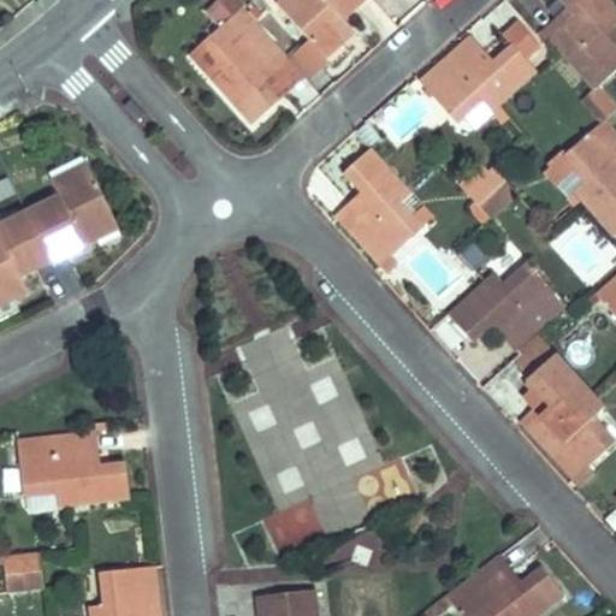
[(219,0),(218,1),(234,18),(243,9),(234,0),(219,0)]
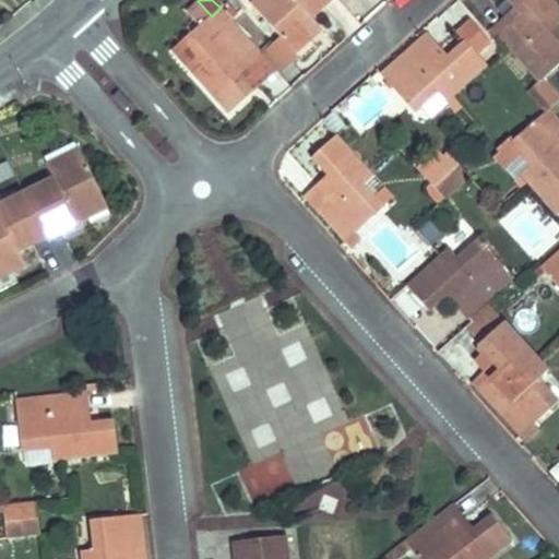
[(292,50),(319,26),(312,19),(333,0),(263,0),(254,9),(281,38),(292,50)]
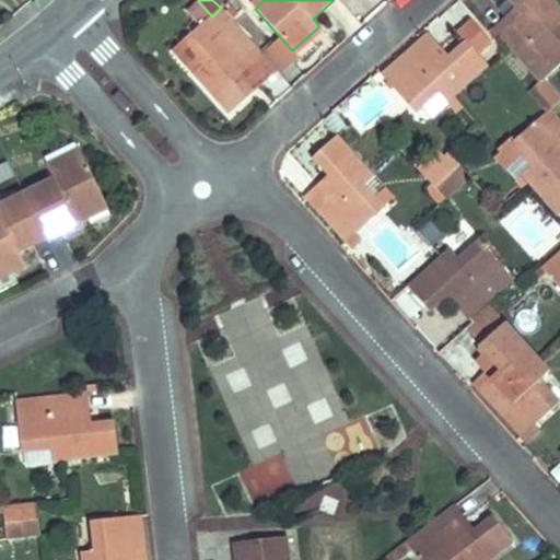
[(511,24),(498,36),(540,84),(559,66),(559,41),(552,33),(559,25),(559,8),(552,0),(506,0),(515,9),(504,19),(511,24)]
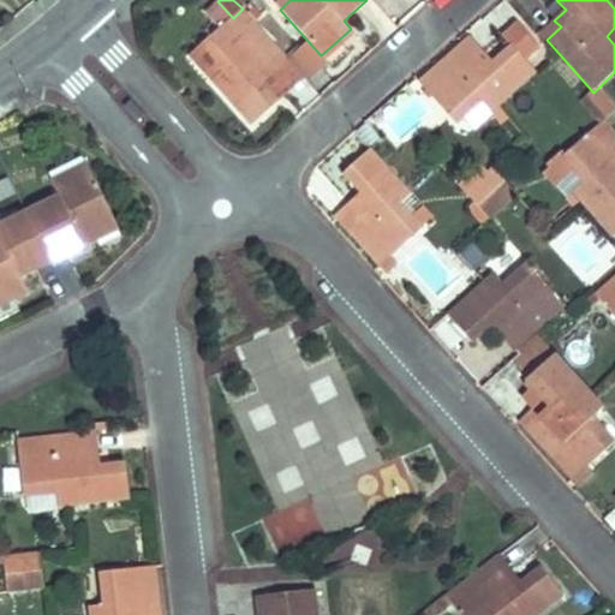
[(220,29),(233,18),(218,1),(206,12),(220,29)]
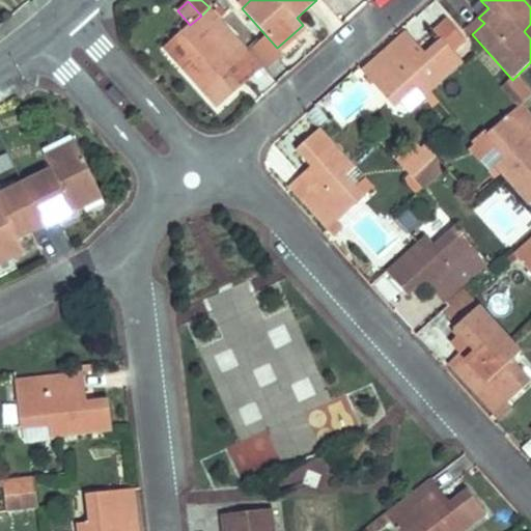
[(488,8),(481,1),(472,9),(478,18),(488,8)]
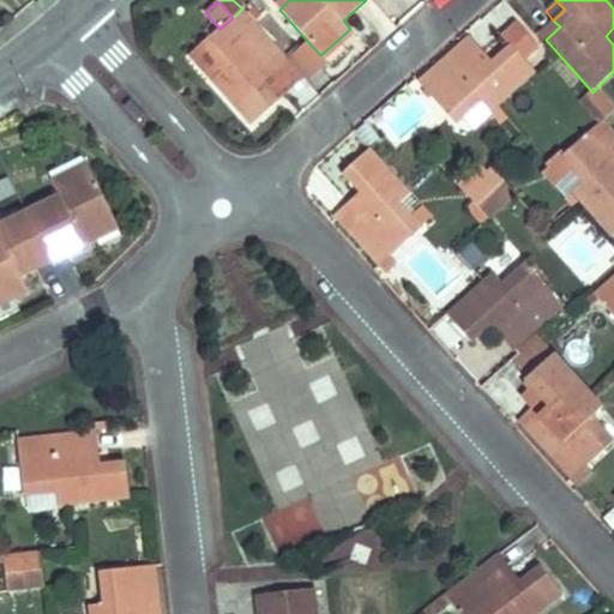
[(263,83),(288,60),(242,8),(233,18),(220,29),(200,47),(202,47),(222,71),(212,79),(211,80),(252,126),(280,102),(263,83)]
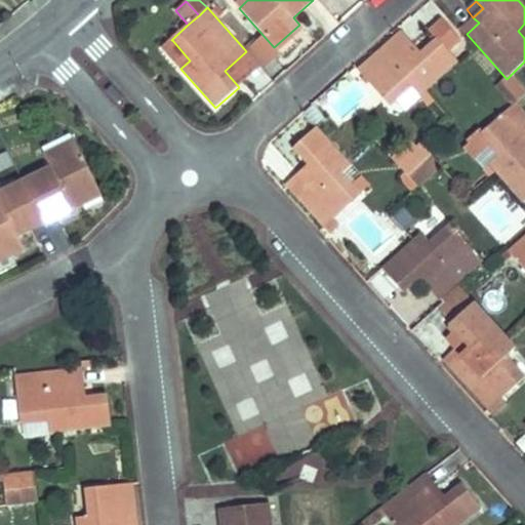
[(473,17),(461,28),(467,34),(479,23),(473,17)]
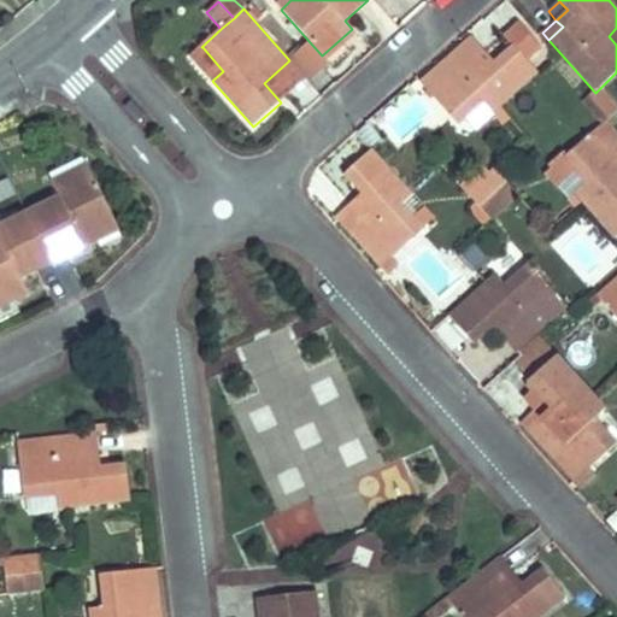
[(488,69),(464,42),(421,82),(457,124),(471,112),(465,106),(476,97),(482,103),(492,115),(538,72),(527,59),(541,47),(519,23),(504,37),(512,46),(494,63),(488,69)]
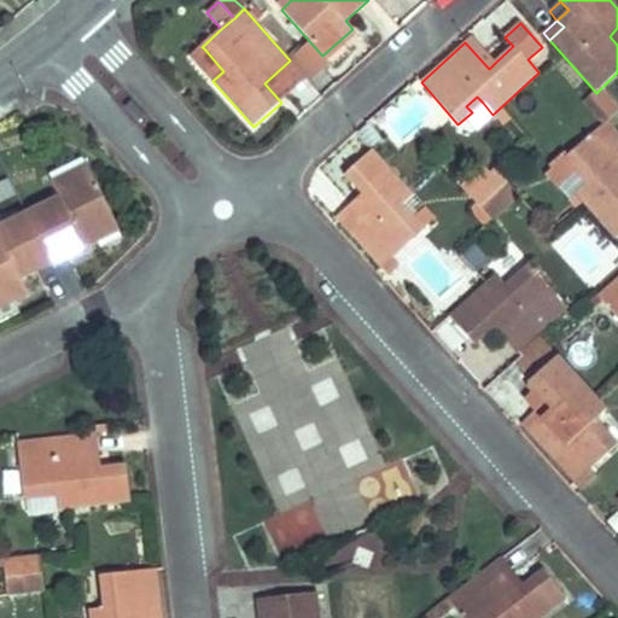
[(357,34),(353,29),(322,56),(327,60),(357,34)]
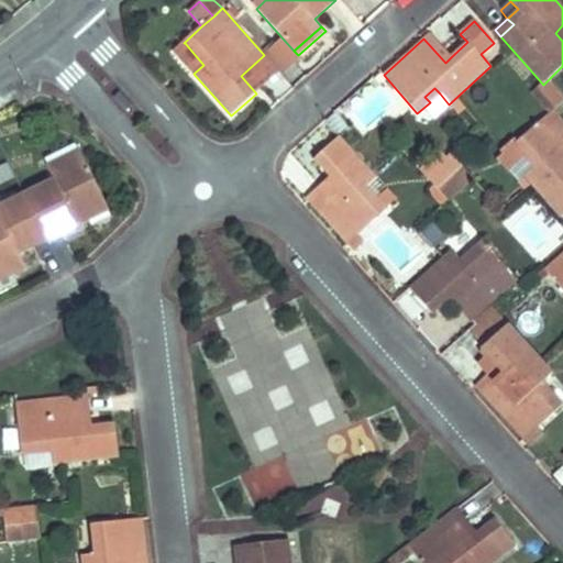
[(451,57),(430,33),(423,39),(445,63),(451,57)]
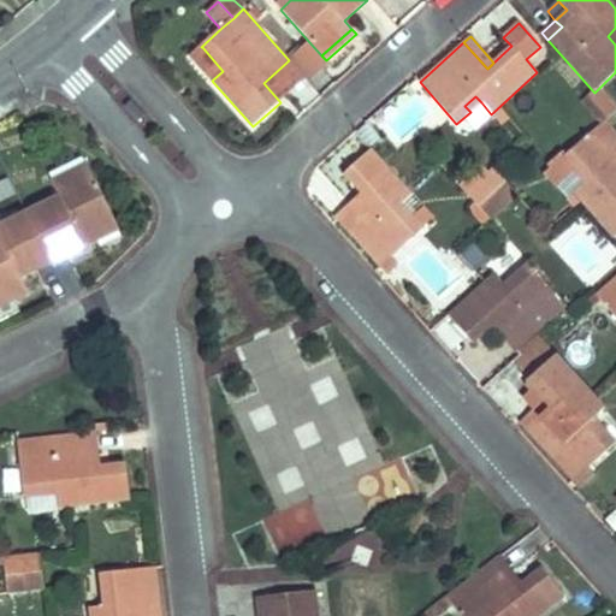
[(289,60),(306,80),(308,82),(329,63),(326,60),(321,55),(309,42),(289,60)]
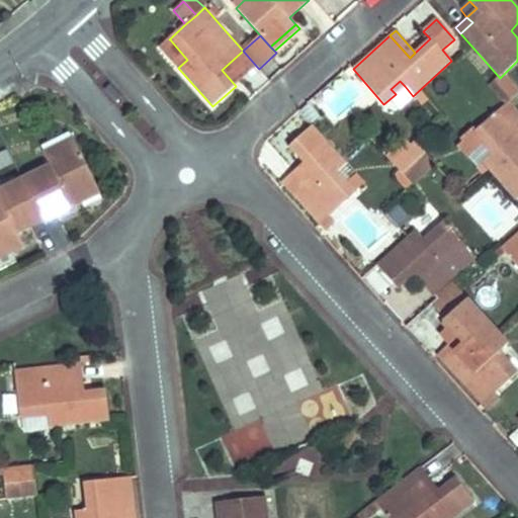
[(162,48),(179,67),(187,60),(170,39),(162,48)]
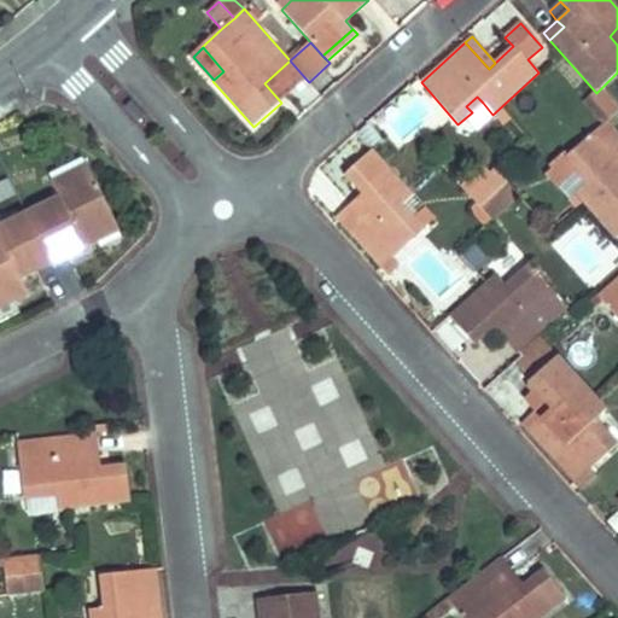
[(264,83),(281,103),(307,80),(290,60),(264,83)]
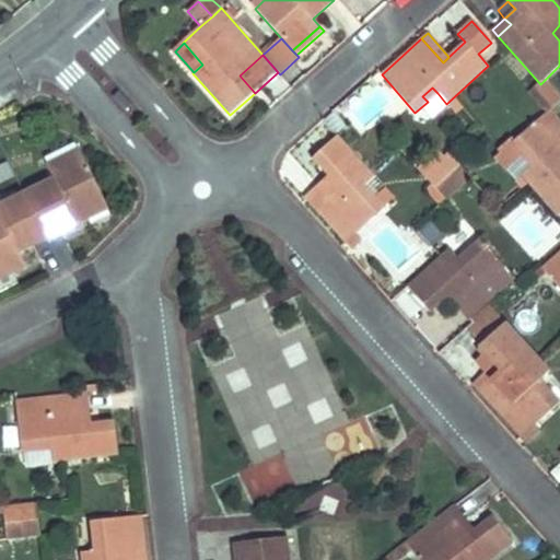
[(428,102),(438,93),(432,88),(422,96),(428,102)]
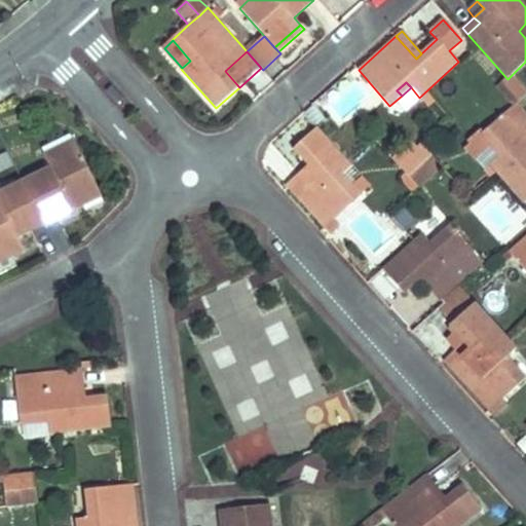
[(112,85),(106,91),(119,106),(125,101),(112,85)]
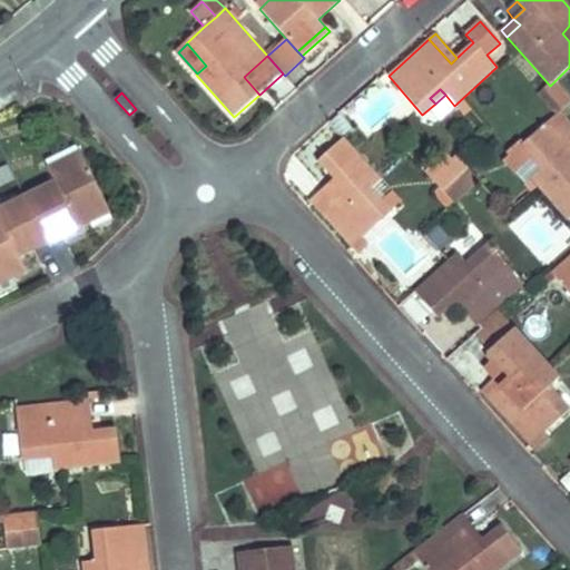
[(531,180),(538,187),(569,222),(569,220),(569,124),(559,111),(520,146),(542,170),(531,180)]
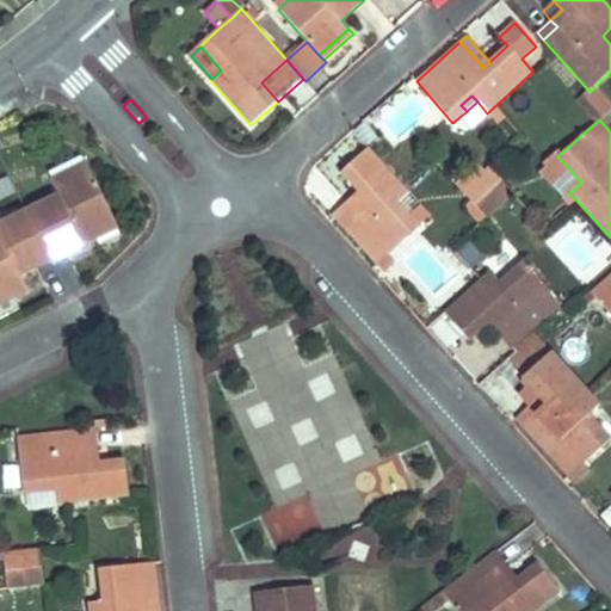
[(378,265),(419,227),(407,214),(400,220),(390,209),(408,192),(368,148),(340,173),(357,191),(363,198),(338,221),(378,265)]
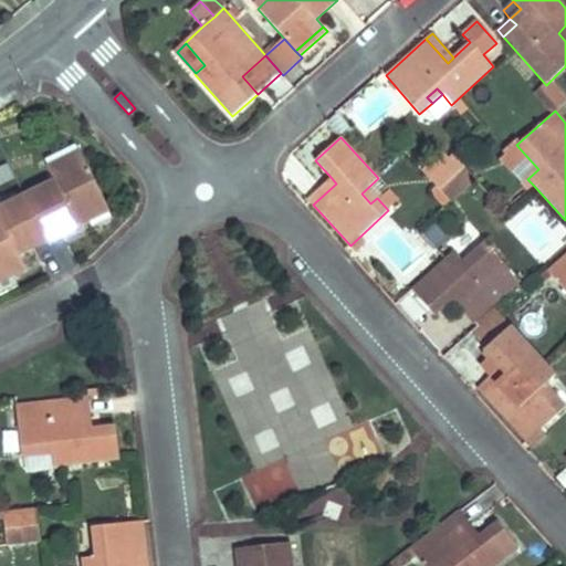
[(538,169),(516,145),(514,142),(502,153),(505,156),(500,160),(527,191),(534,186),(527,179),(538,169)]
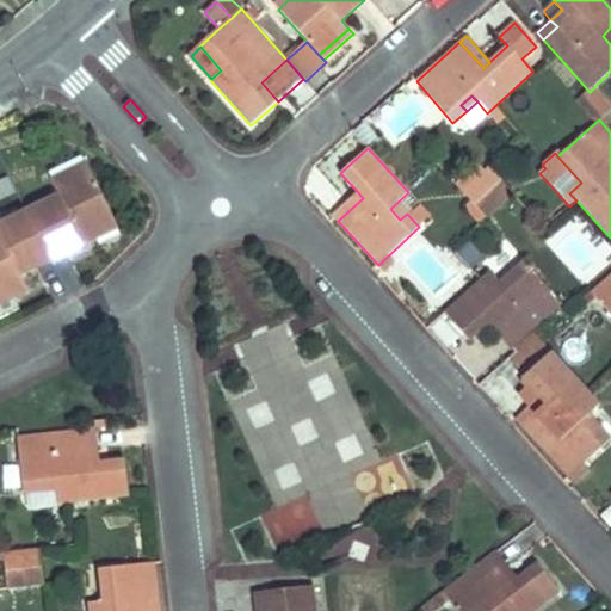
[(49,172),(54,185),(88,167),(81,156),(49,172)]
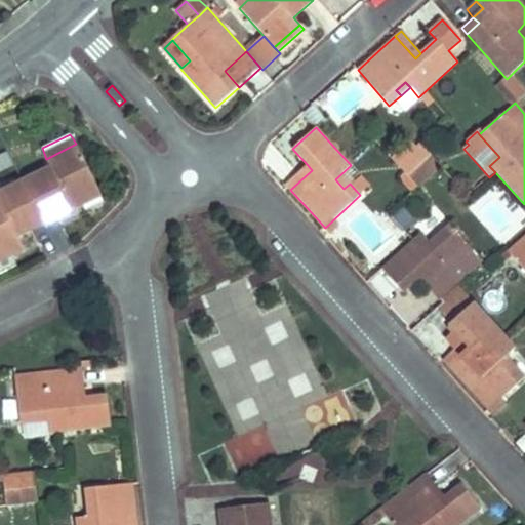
[(70,205),(99,191),(76,144),(46,159),(50,166),(23,179),(45,224),(73,210),(70,205)]
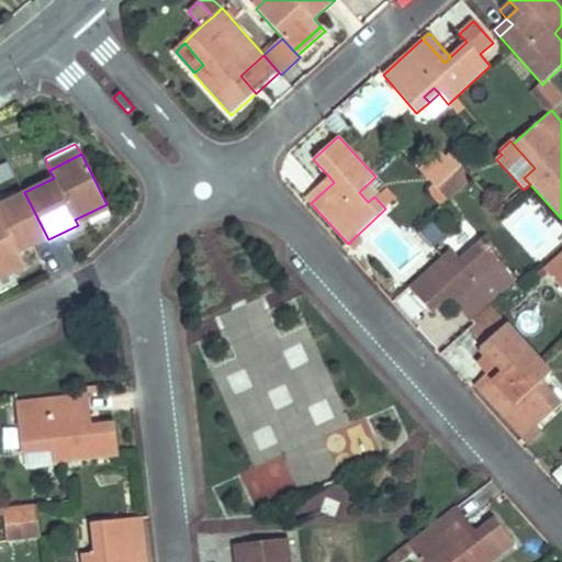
[(451,154),(438,165),(449,177),(462,166),(451,154)]
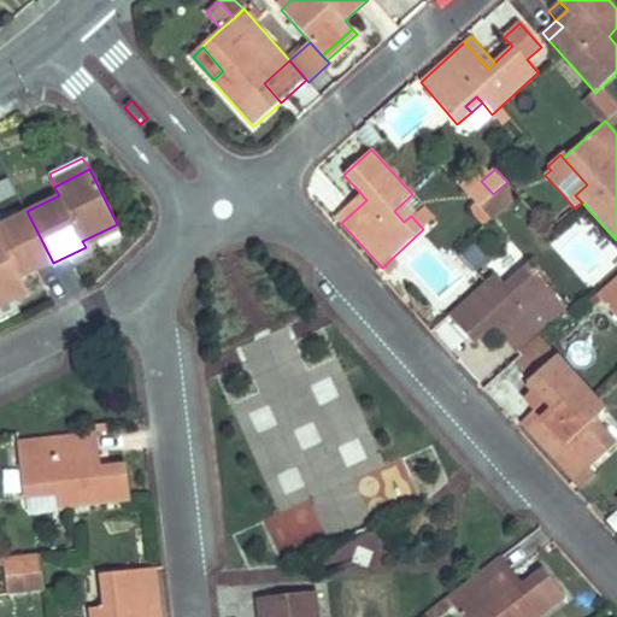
[(468,193),(480,207),(493,194),(481,181),(468,193)]
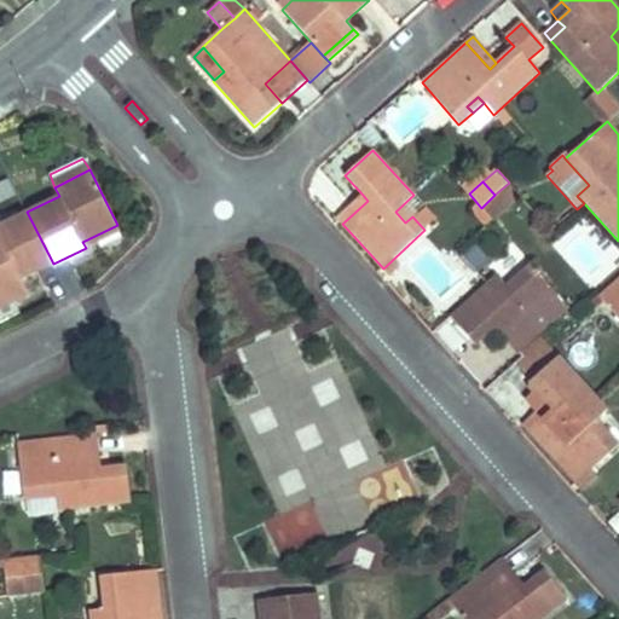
[(521,197),(509,183),(495,195),(507,209),(521,197)]
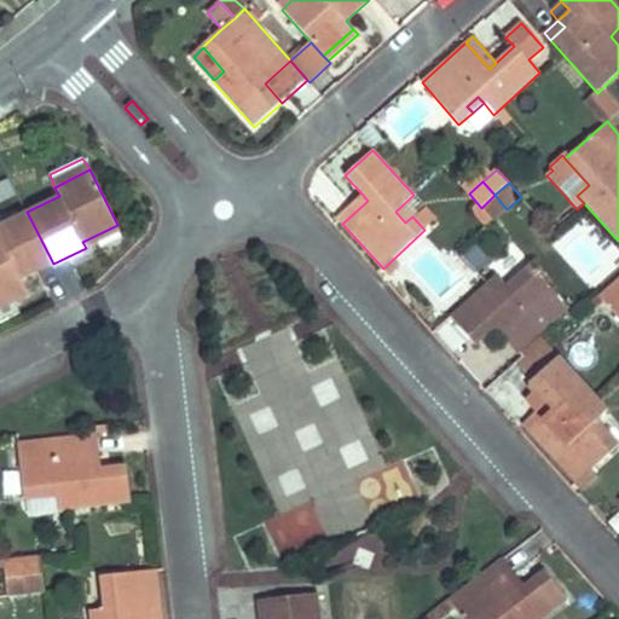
[(336,218),(342,224),(368,201),(362,194),(336,218)]
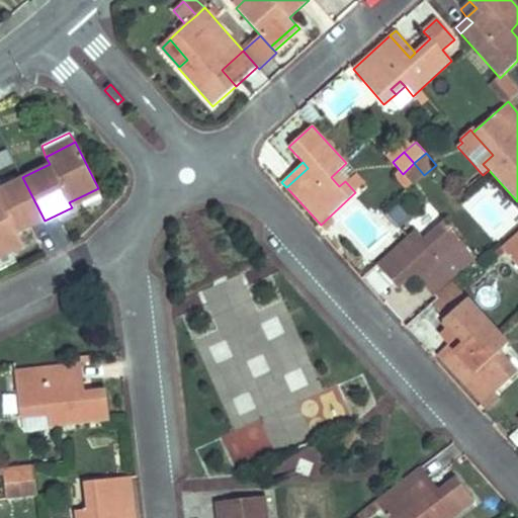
[(339,186),(345,181),(355,192),(364,184),(346,163),(331,177),(339,186)]
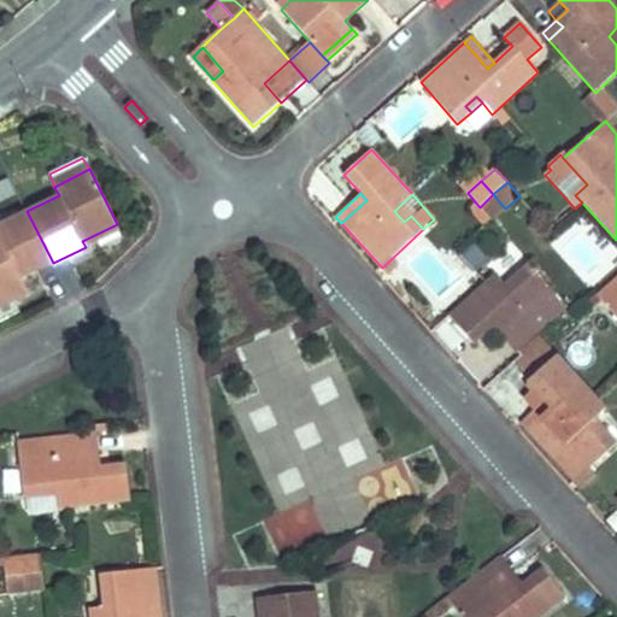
[(492,221),(505,209),(493,194),(480,207),(492,221)]
